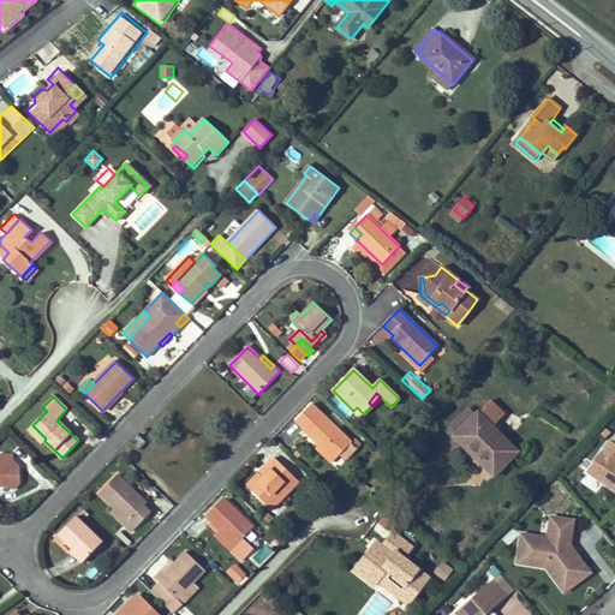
[(490,402),(478,415),(491,428),(503,416),(490,402)]
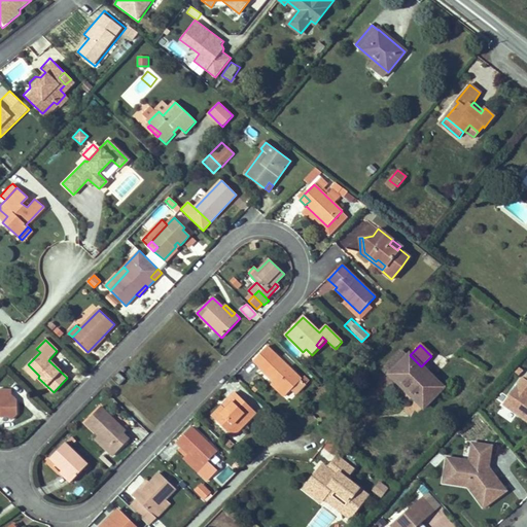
[(302,379),(268,347),(254,360),(261,367),(260,369),(269,376),(275,382),(286,393),(287,393),(290,390),(301,381),(302,379)]
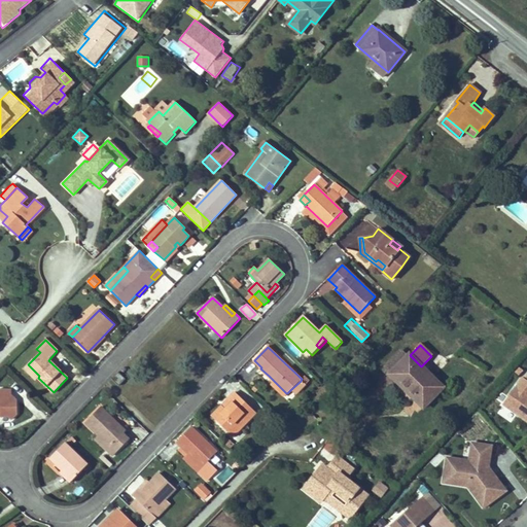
[(312,355),(306,349),(303,352),(309,357),(312,355)]
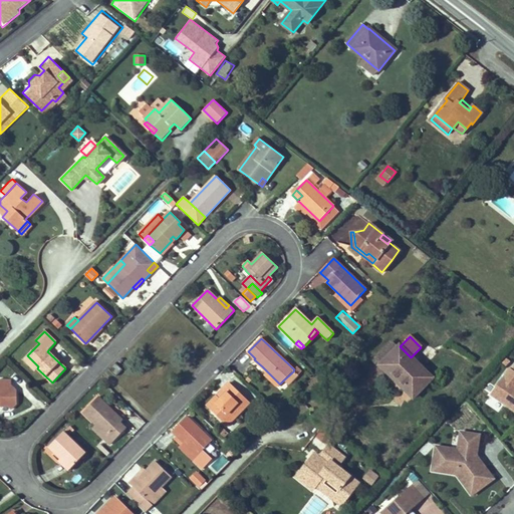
[(392,343),(375,359),(381,364),(398,348),(392,343)]
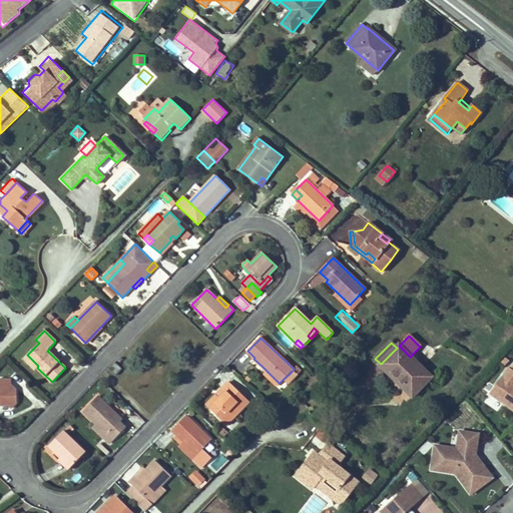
[(410,357),(399,346),(397,348),(381,364),(380,366),(401,387),(404,384),(415,395),(431,378),(410,357)]
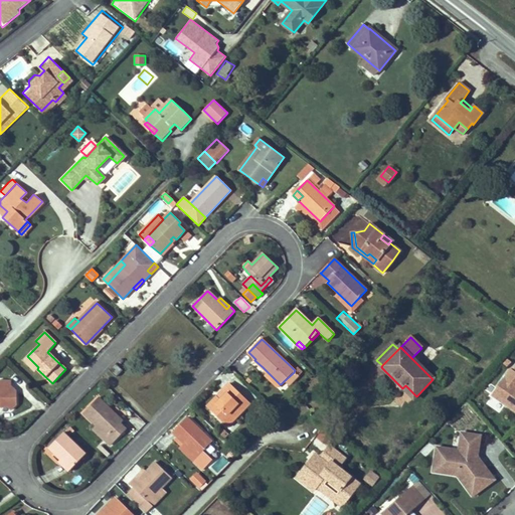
[(38,367),(27,356),(24,360),(35,371),(37,369),(38,367)]
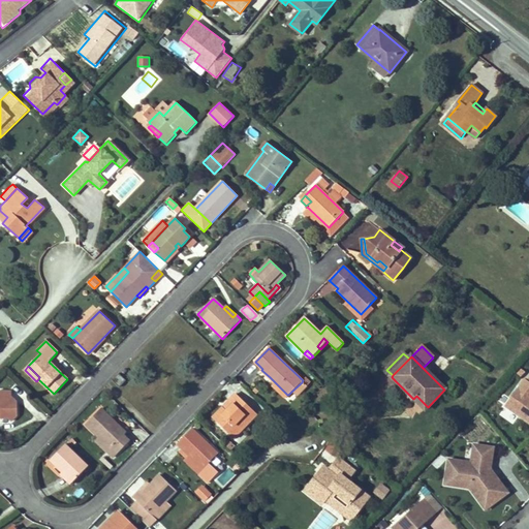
[(528,379),(527,378),(524,376),(502,406),(528,425),(528,379)]
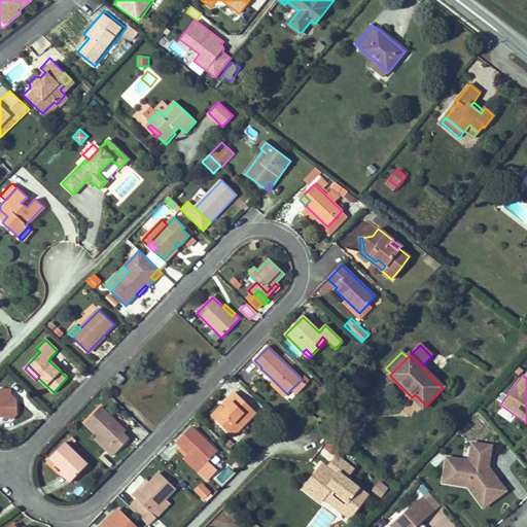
[(296,395),(306,385),(301,381),(290,390),(296,395)]
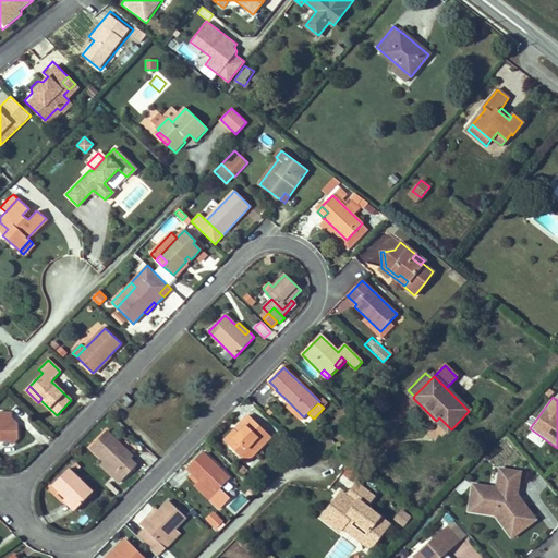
[(303,416),(291,404),(289,407),(302,420),(304,416),(303,416)]
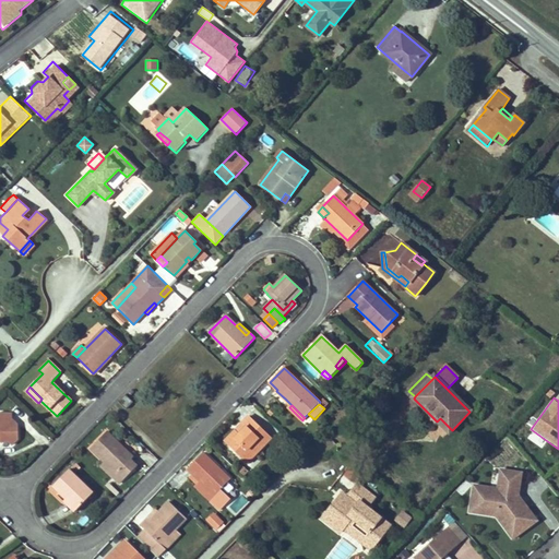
[(18,439),(19,427),(14,423),(11,421),(11,413),(0,412),(0,443),(9,444),(11,445),(12,445),(18,439)]
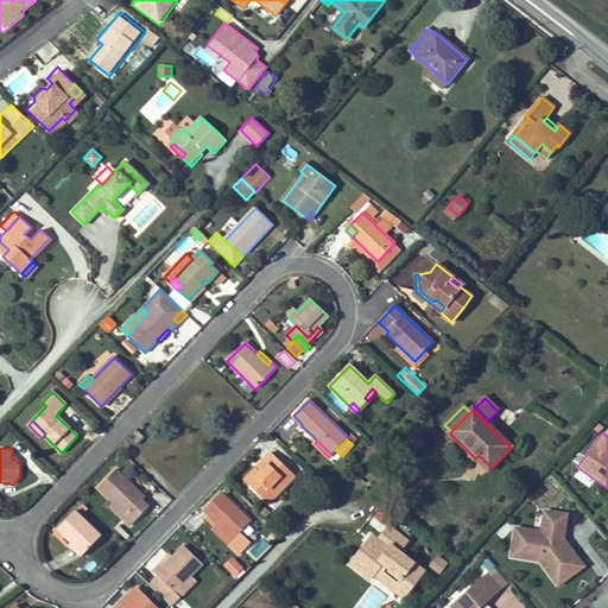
[(274,496),(295,476),(271,454),(264,461),(268,464),(248,486),(265,501),(272,494),(274,496)]
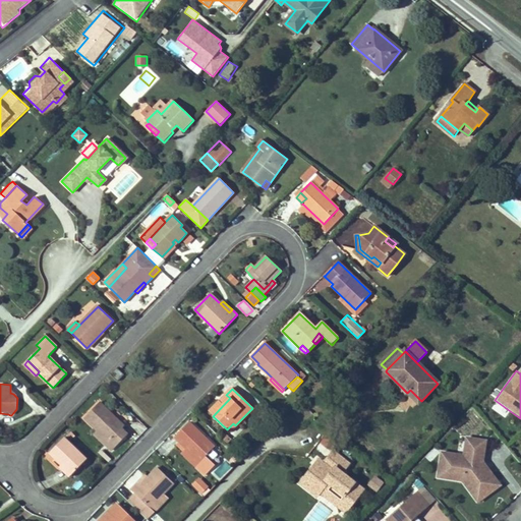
[(421,401),(410,390),(407,393),(418,403),(421,401)]
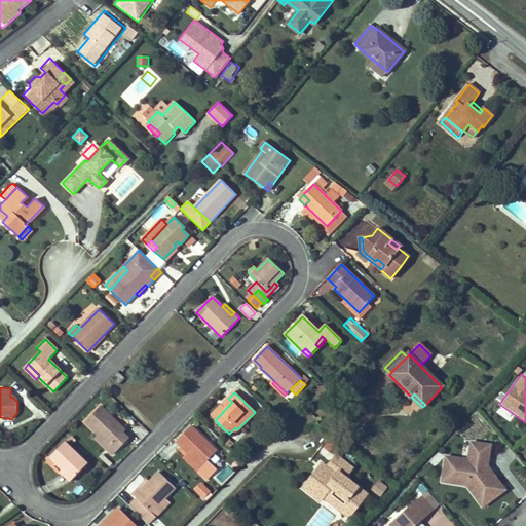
[(215,420),(232,402),(228,399),(211,416),(215,420)]
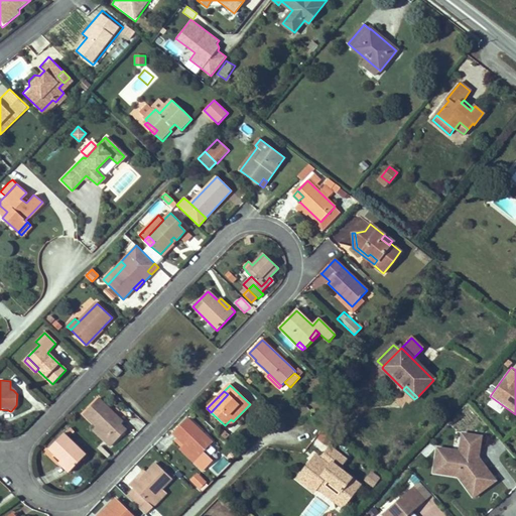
[(120,420),(108,408),(99,399),(84,414),(98,428),(108,437),(105,440),(111,446),(117,439),(126,430),(125,429),(120,425),(122,422),(120,420)]
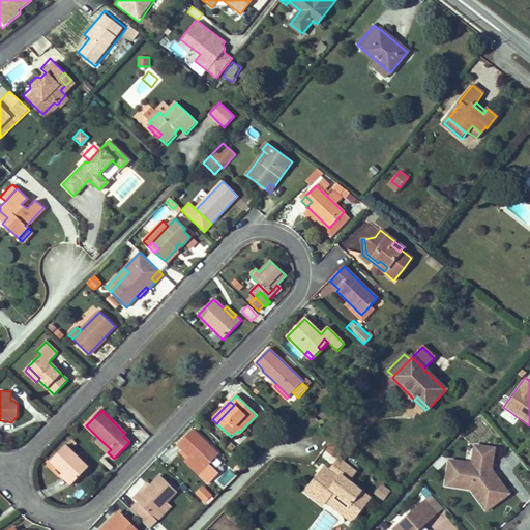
[(212,461),(218,454),(199,436),(193,430),(178,445),(188,455),(183,461),(198,475),(212,461)]
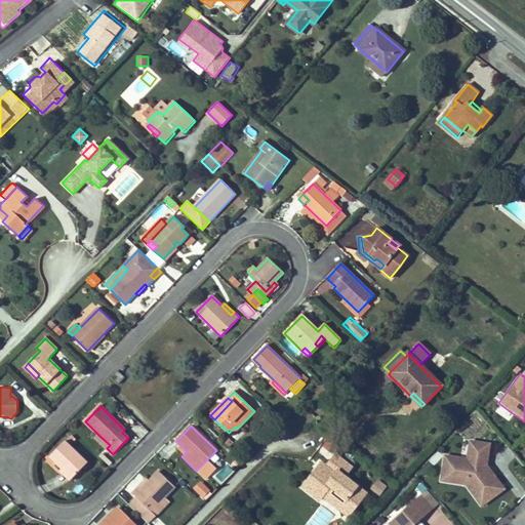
[(231,436),(237,429),(235,427),(229,433),(231,436)]
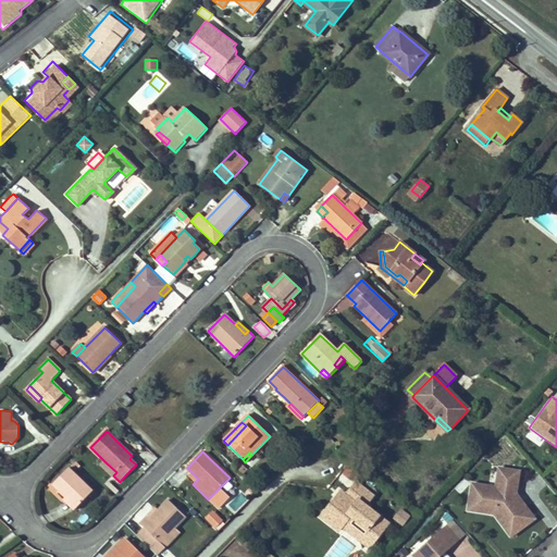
[(518,495),(521,470),(498,466),(494,485),(471,482),(467,511),(493,514),(510,540),(537,519),(518,495)]
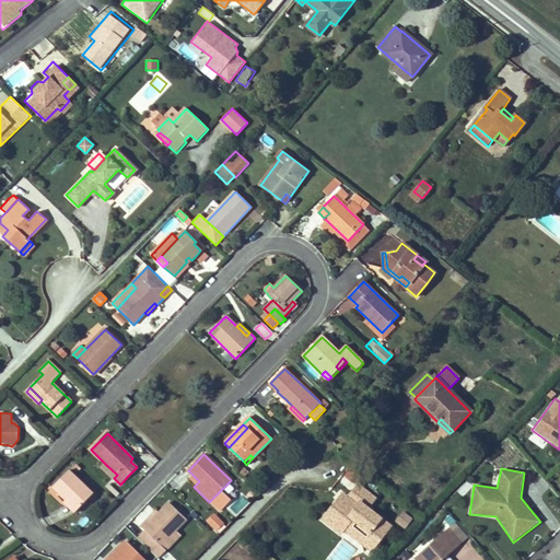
[(92,494),(69,471),(66,475),(54,488),(60,496),(66,501),(67,500),(71,504),(78,510),(92,494)]
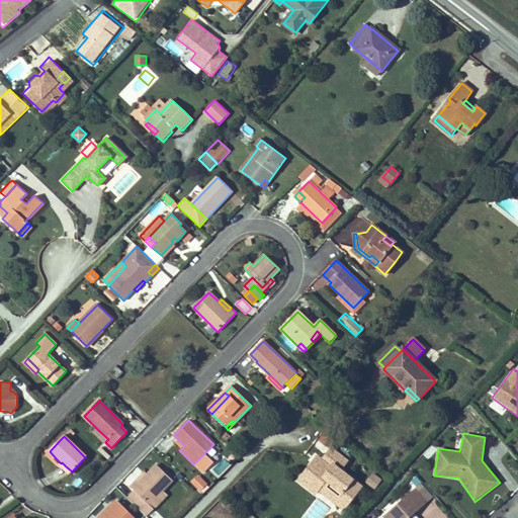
[(340,470),(347,461),(332,449),(322,463),(323,464),(320,469),(313,463),(298,482),(316,495),(319,492),(327,482),(330,484),(326,489),(348,506),(362,488),(340,470)]
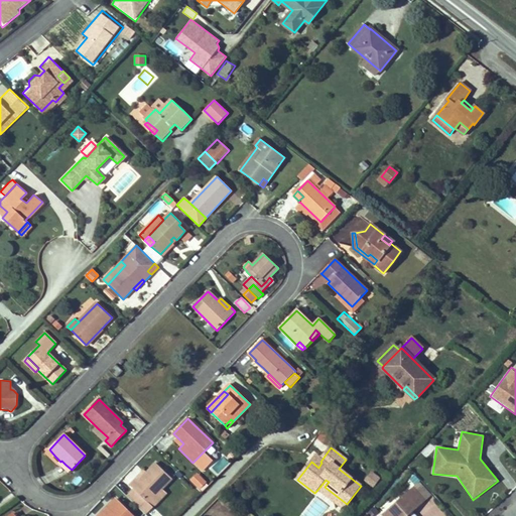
[(212,469),(218,474),(229,463),(223,457),(212,469)]
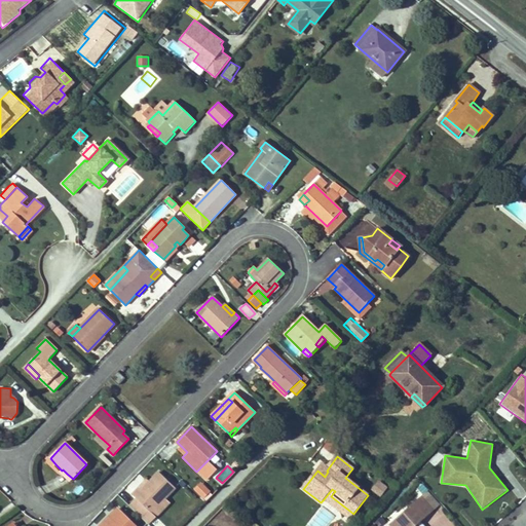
[(325,477),(328,472),(327,471),(322,466),(317,471),(325,477)]
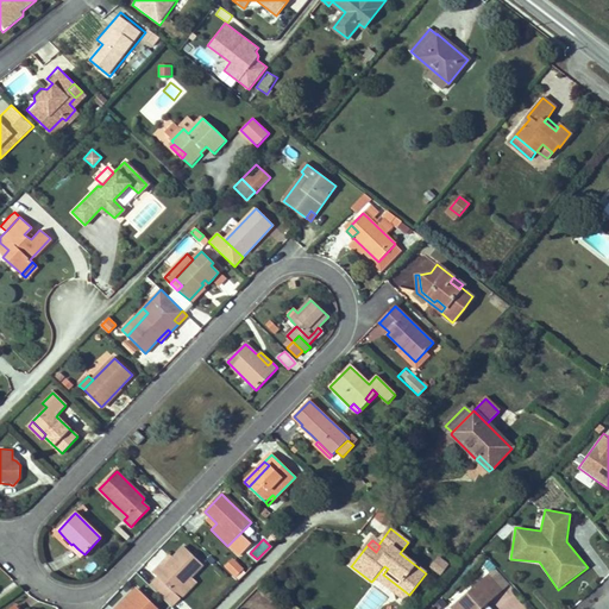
[(85,554),(77,548),(73,544),(71,545),(69,547),(81,558),(85,554)]
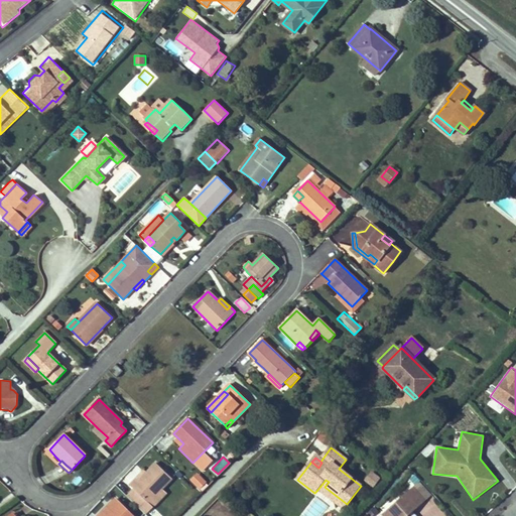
[(162,490),(168,483),(171,479),(170,478),(155,464),(146,474),(137,483),(134,480),(129,485),(134,489),(127,496),(146,515),(164,496),(166,494),(162,490)]
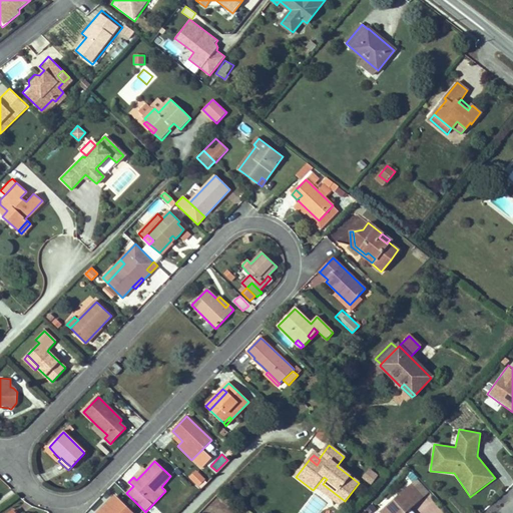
[(136,480),(145,471),(142,468),(133,477),(136,480)]
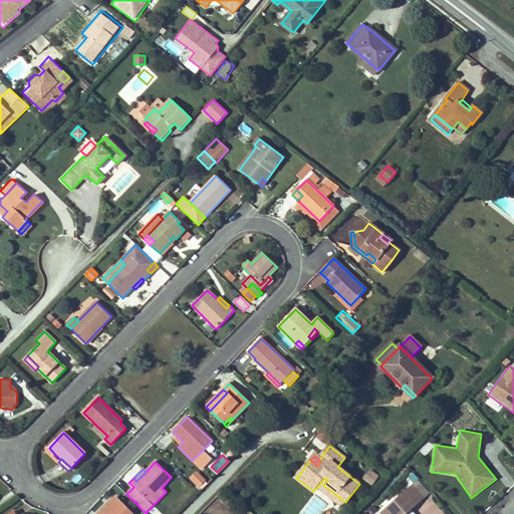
[(205,479),(198,472),(191,479),(199,486),(205,479)]
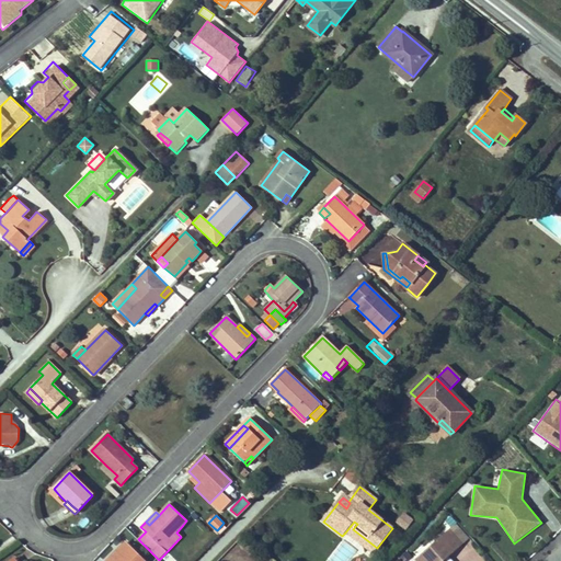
[(405,529),(412,523),(404,516),(399,524),(405,529)]
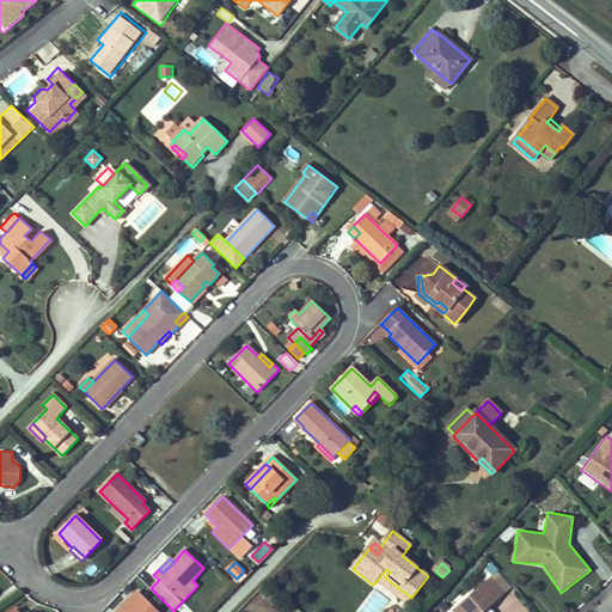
[(411,598),(385,577),(390,571),(386,569),(377,581),(407,604),(411,598)]
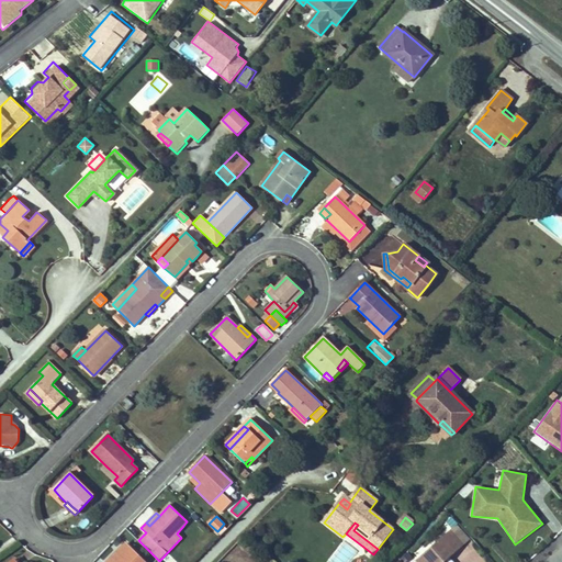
[(448,561),(457,554),(448,544),(454,538),(450,534),(418,561),(448,561)]
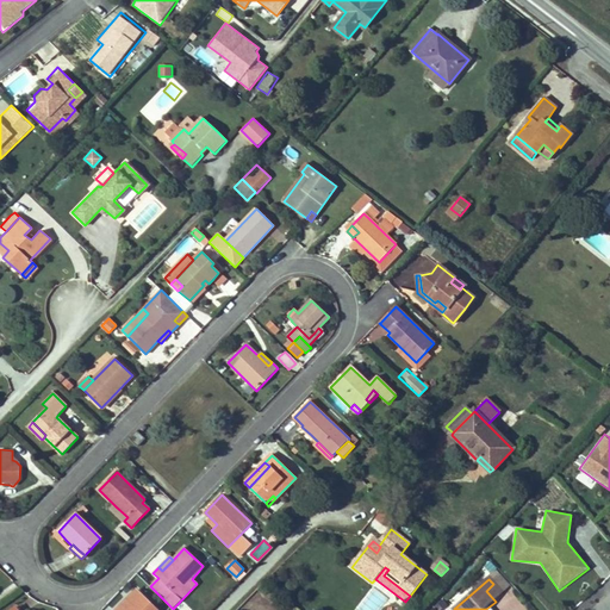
[(486,591),(496,602),(503,595),(493,584),(486,591)]
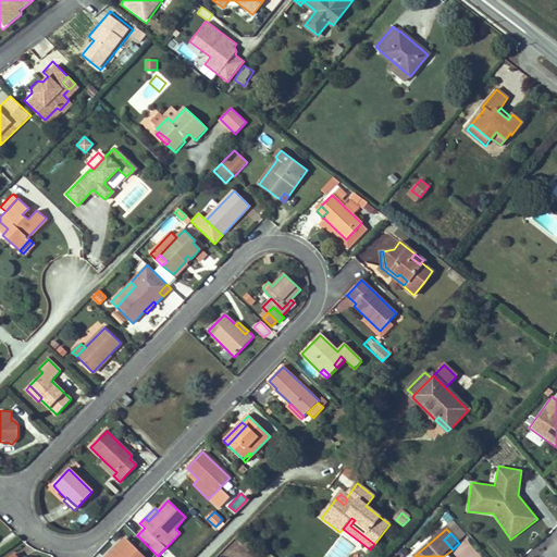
[(116,555),(128,543),(125,540),(113,552),(116,555)]
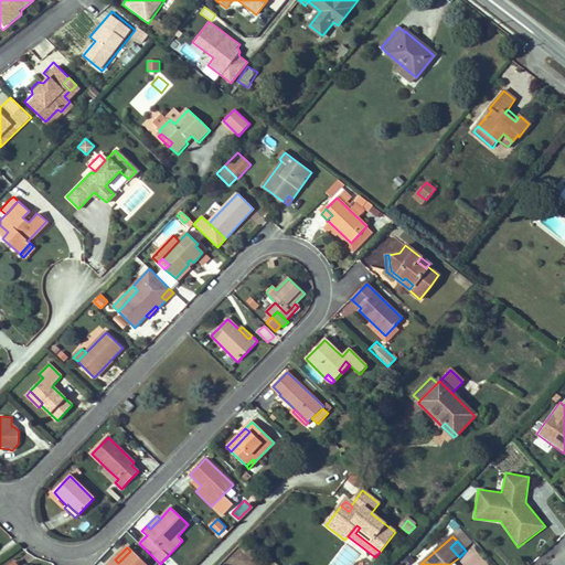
[(145,564),(130,551),(118,563),(115,560),(108,564),(145,564)]
